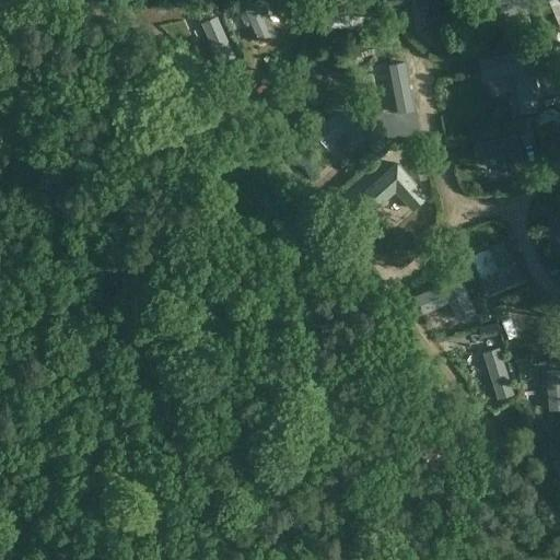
[(258,43),(276,35),(260,0),(253,0),(242,6),(258,43)]
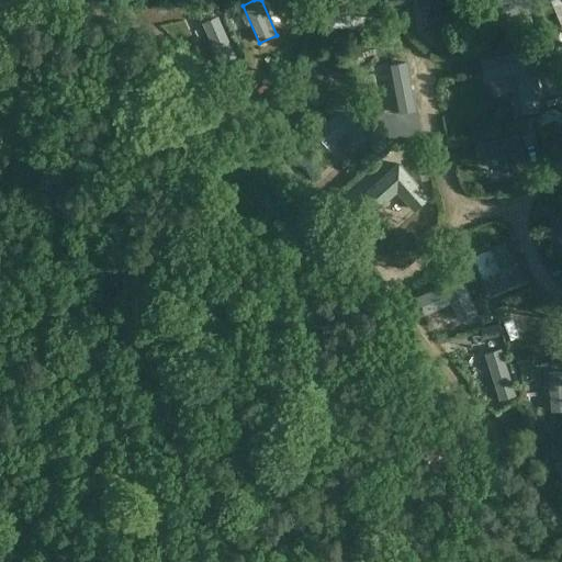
[(450,0),(429,0),(435,43),(456,41),(450,0)]
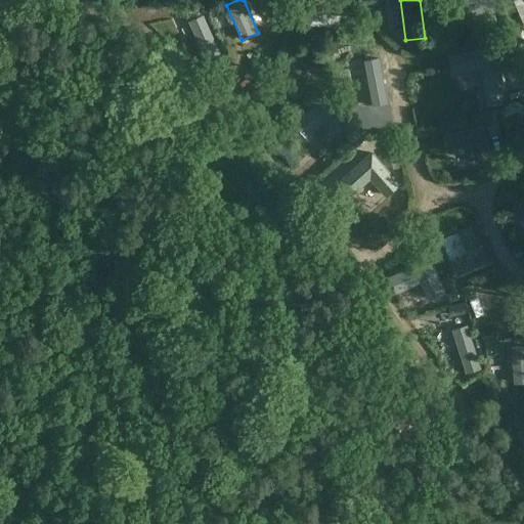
[(494,0),(442,0),(444,17),(496,11),(494,0)]
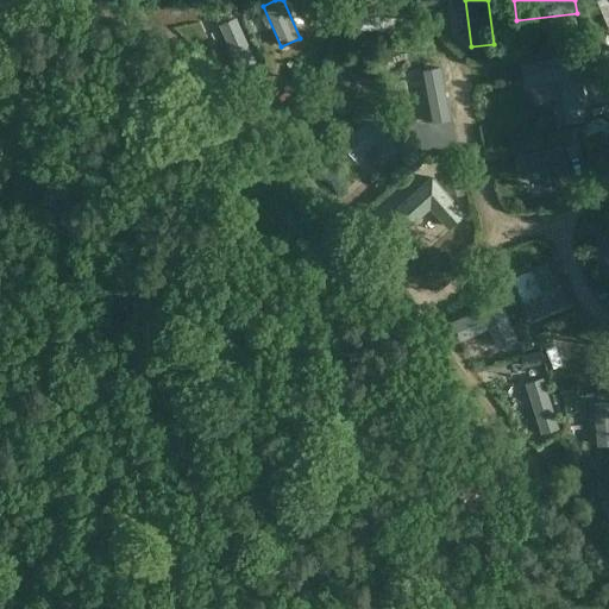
[(586,0),(597,43),(608,41),(608,31),(601,0),(586,0)]
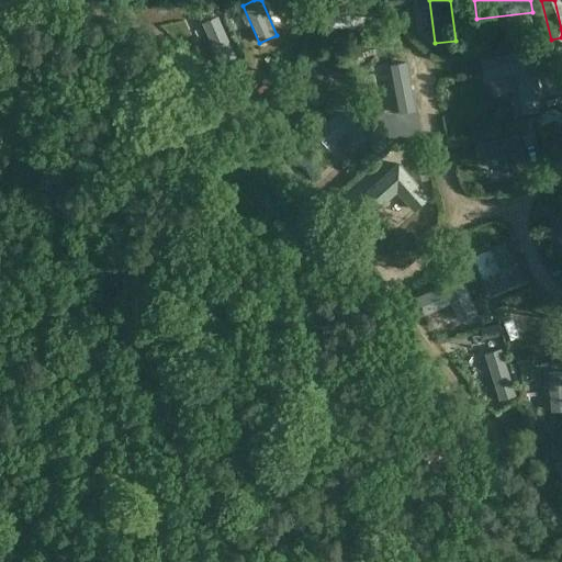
[(198,9),(170,12),(172,25),(182,23),(182,29),(192,27),(191,22),(199,21),(198,9)]
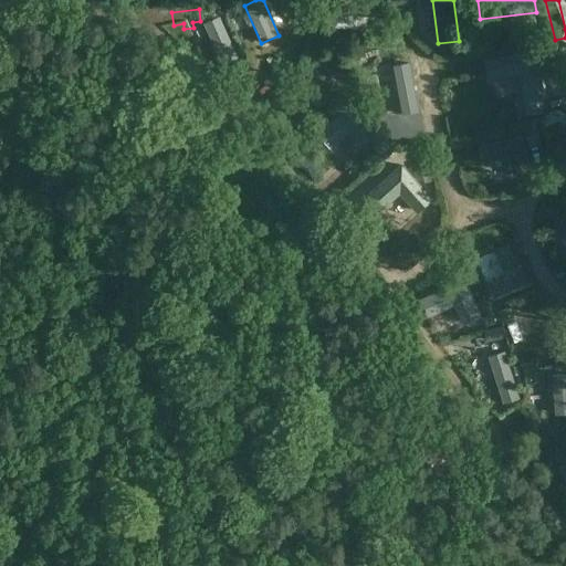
[(333,14),(322,14),(322,28),(369,29),(369,17),(343,17),(343,9),(333,9),(333,14)]
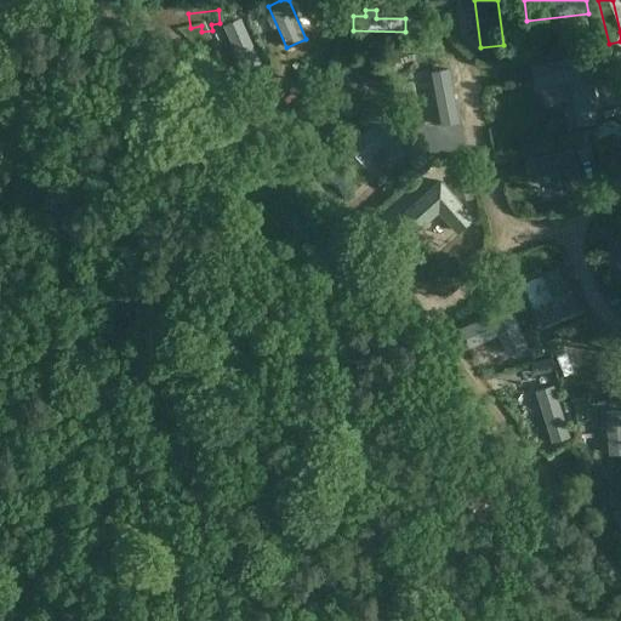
[(220,38),(227,63),(244,57),(235,33),(220,38)]
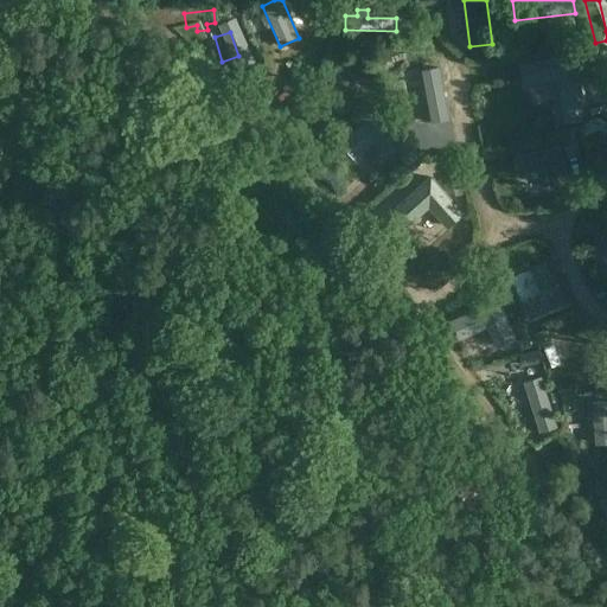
[(548,39),(535,44),(538,53),(553,49),(548,39)]
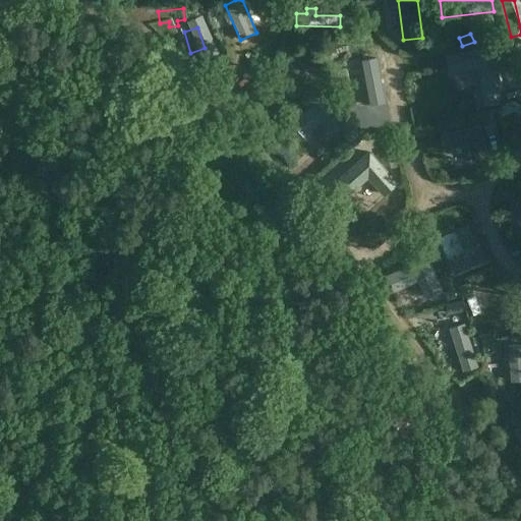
[(316,42),(313,36),(298,43),(301,50),(316,42)]
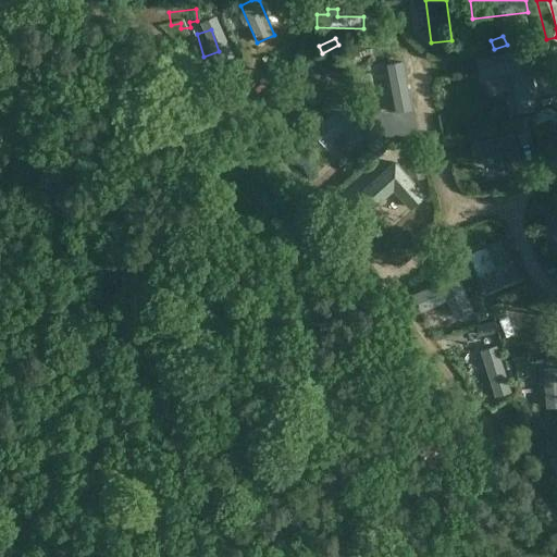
[(529,47),(478,57),(482,77),(511,71),(517,98),(537,95),(529,47)]
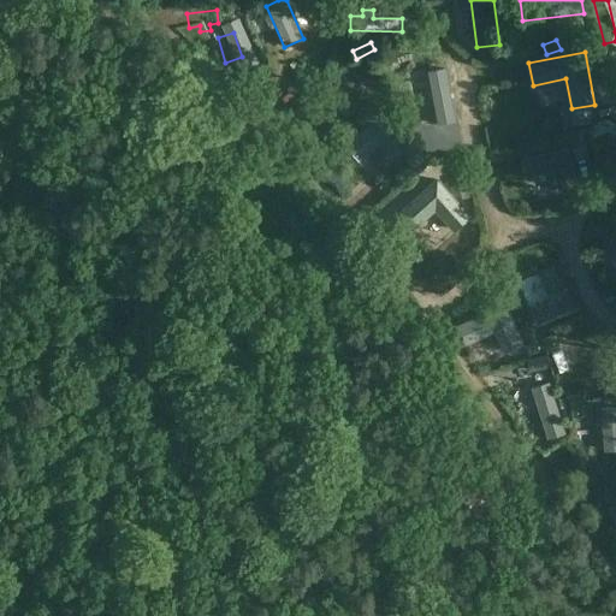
[(394,53),(381,60),(389,72),(401,66),(394,53)]
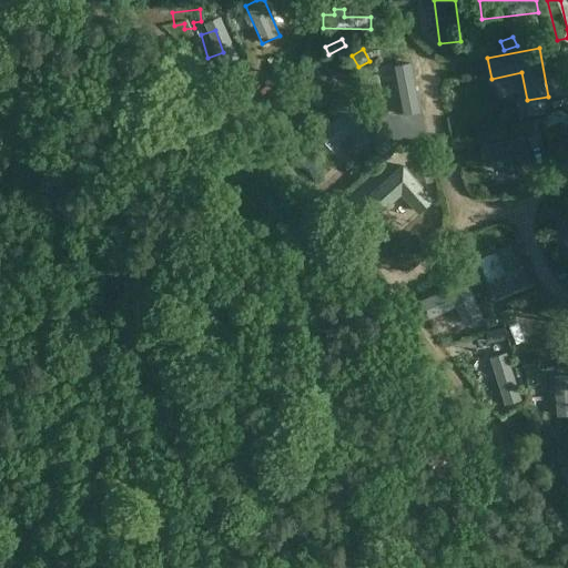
[(418,117),(413,66),(395,68),(401,119),(418,117)]
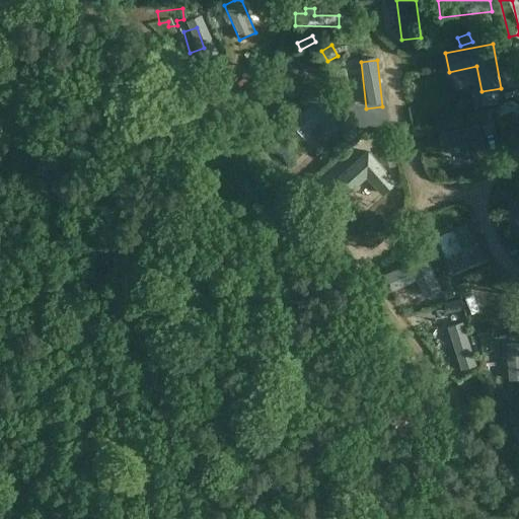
[(498,91),(483,94),(485,103),(500,100),(498,91)]
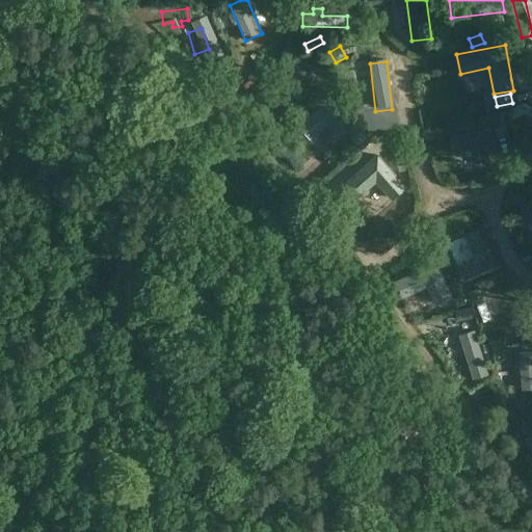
[(310,139),(326,125),(338,138),(352,126),(327,99),(297,125),(310,139)]
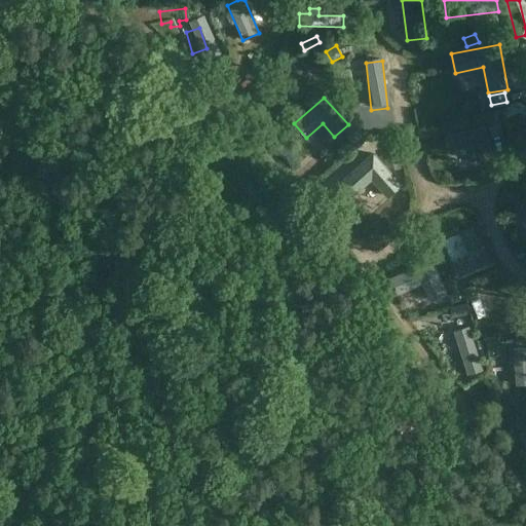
[(497,115),(485,118),(489,136),(501,133),(497,115)]
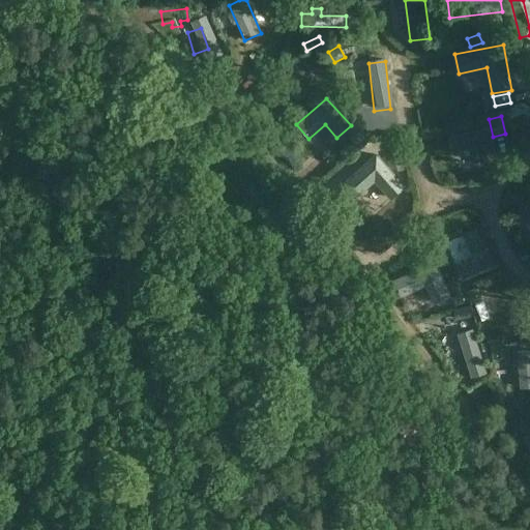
[(451,154),(474,148),(479,166),(497,162),(488,126),(446,137),(451,154)]
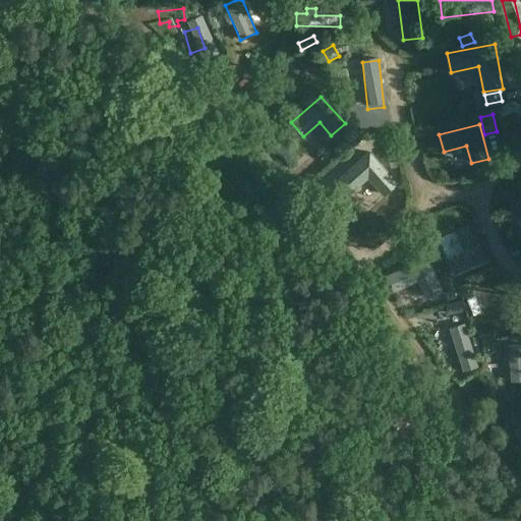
[(354,128),(343,135),(347,142),(357,135),(354,128)]
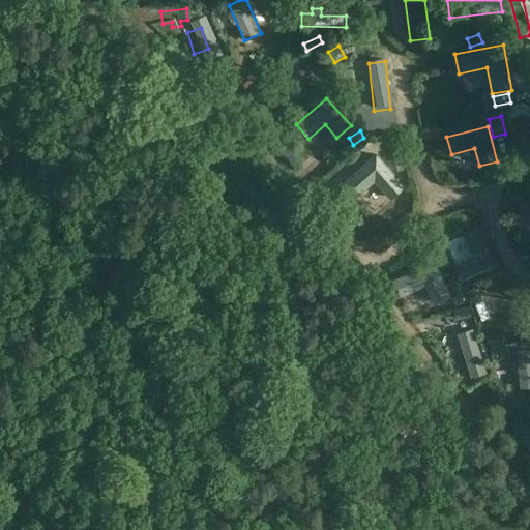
[(375,152),(343,181),(357,197),(374,181),(389,199),(405,185),(375,152)]
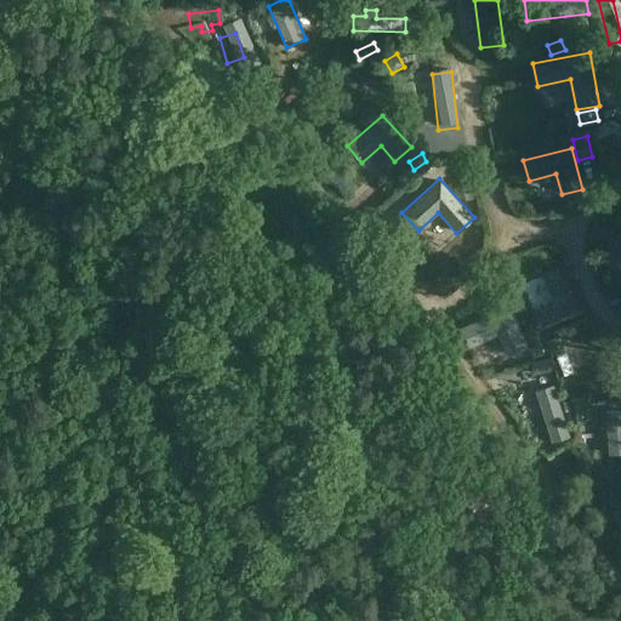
[(469,183),(459,186),(462,201),(473,198),(469,183)]
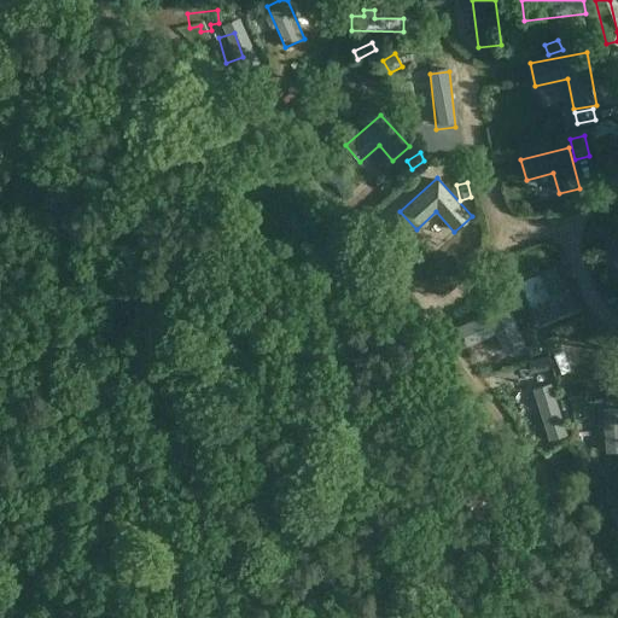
[(542,184),(524,186),(526,204),(544,202),(542,184)]
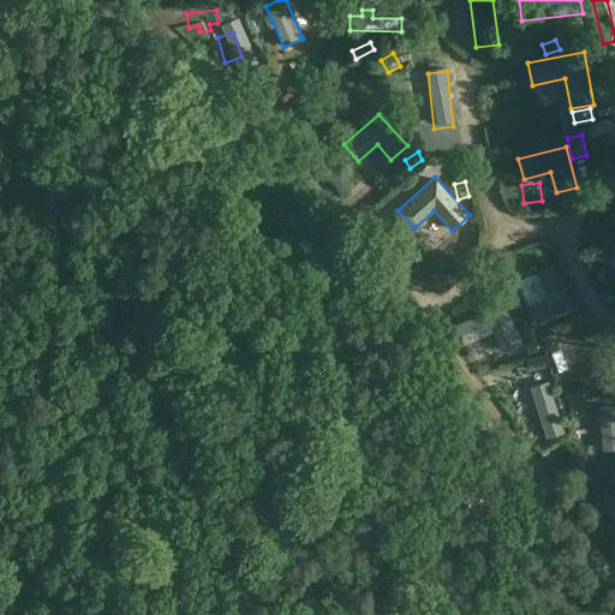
[(500,262),(491,269),(499,278),(507,270),(500,262)]
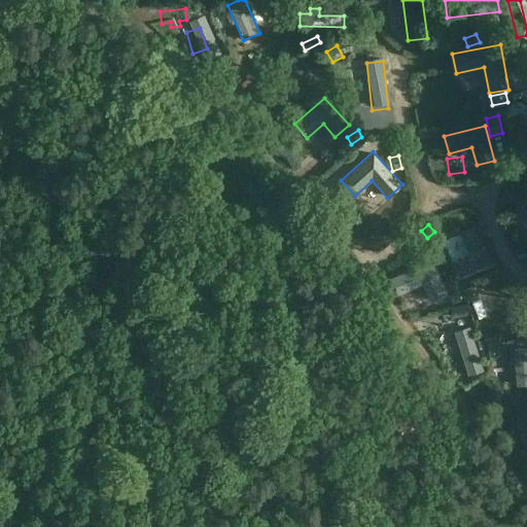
[(469,257),(453,265),(459,279),(490,266),(472,225),(458,232),(469,257)]
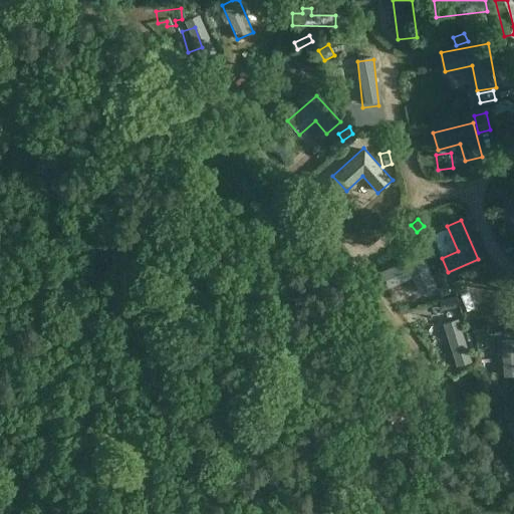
[(441,236),(424,240),(427,251),(443,247),(441,236)]
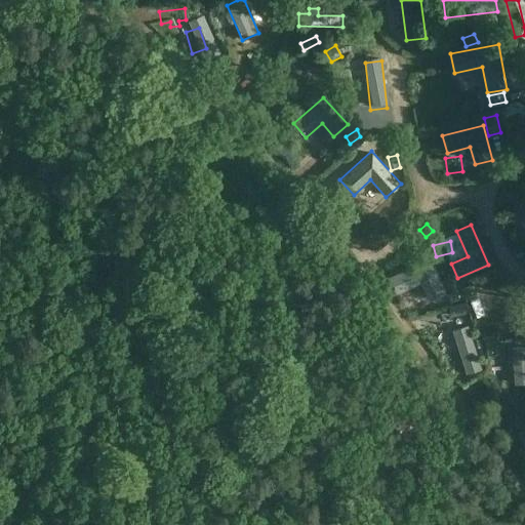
[(397,293),(420,283),(429,300),(445,292),(429,258),(389,277),(397,293)]
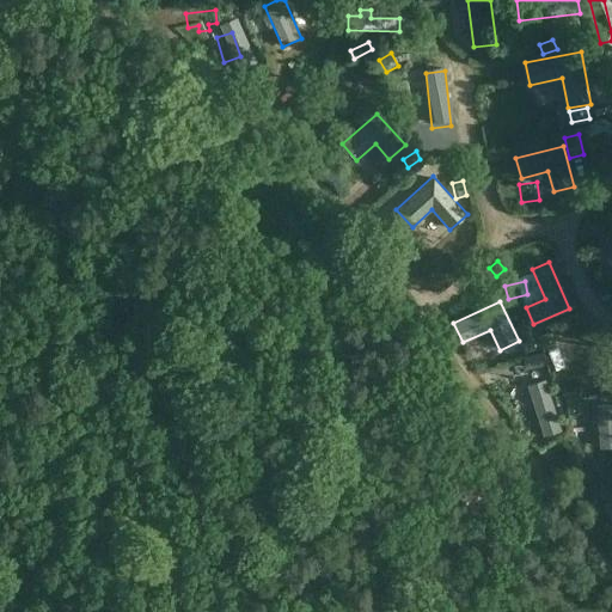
[(531,342),(521,346),(526,355),(534,352),(531,342)]
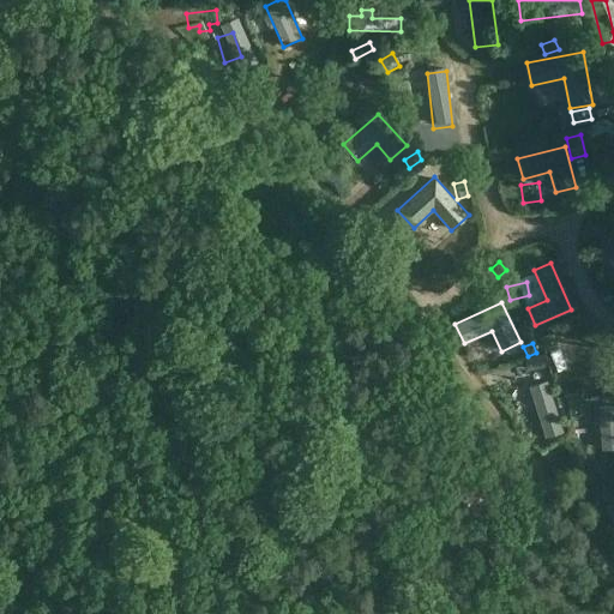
[(543,355),(524,357),(528,372),(546,368),(543,355)]
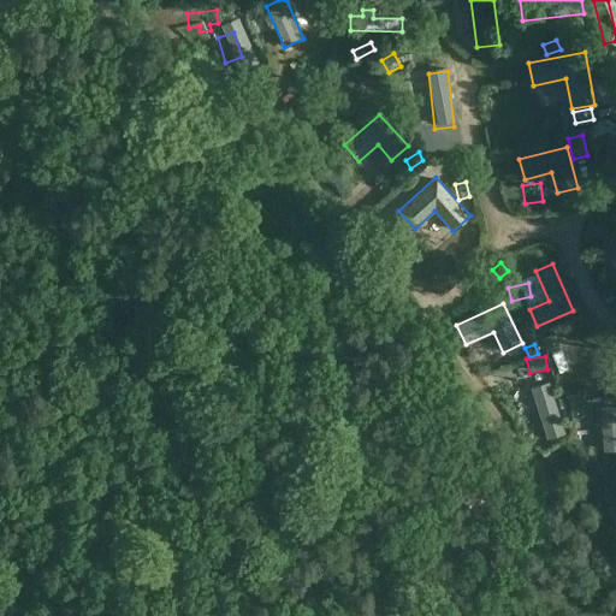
[(546,373),(503,380),(505,394),(529,390),(531,395),(540,394),(539,388),(548,386),(546,373)]
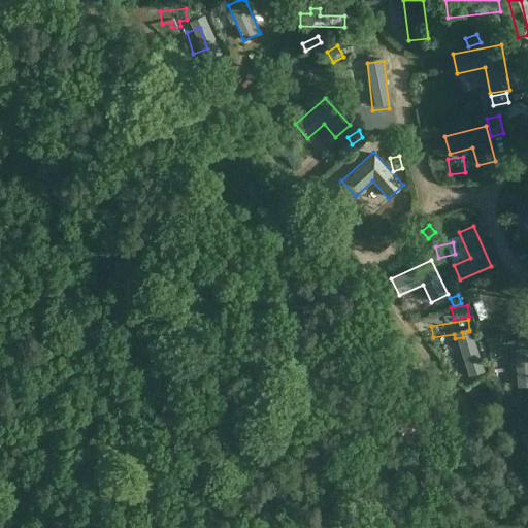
[(527,385),(527,335),(517,337),(518,350),(515,350),(517,387),(527,385)]
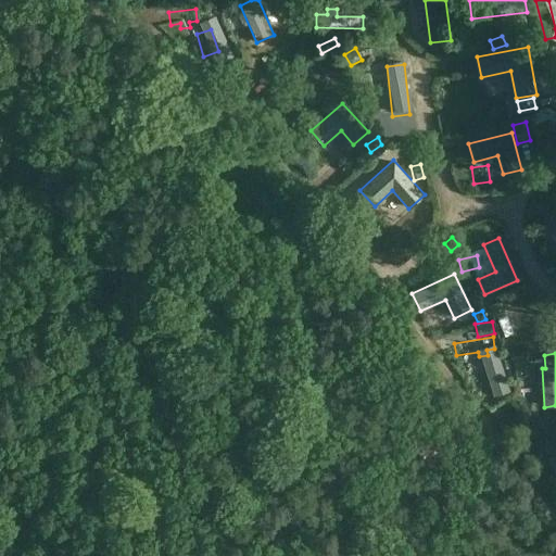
[(527,363),(516,363),(516,374),(527,374),(527,363)]
